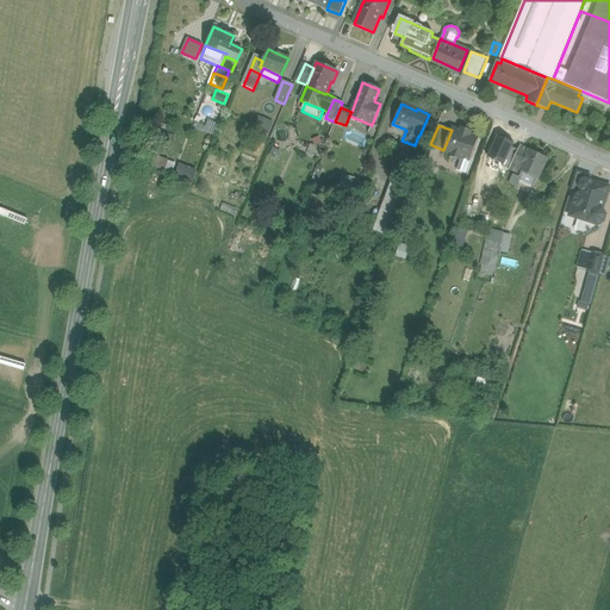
[(472,131),(461,128),(460,131),(452,128),(452,130),(443,150),(443,151),(452,155),(452,157),(460,161),(461,159),(470,161),(479,138),(471,135),(472,131)]
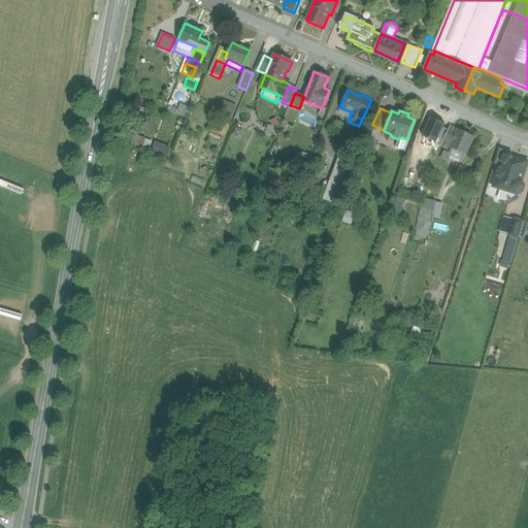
[(458,130),(438,121),(438,122),(437,122),(433,120),(433,121),(425,138),(424,138),(424,139),(449,151),(450,147),(458,130)]
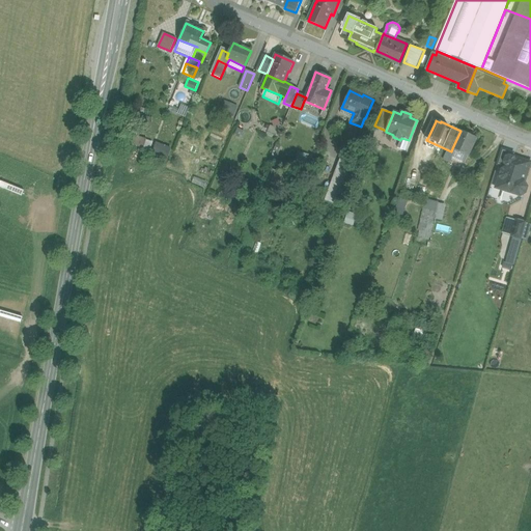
[(241,139),(244,133),(236,130),(233,136),(241,139)]
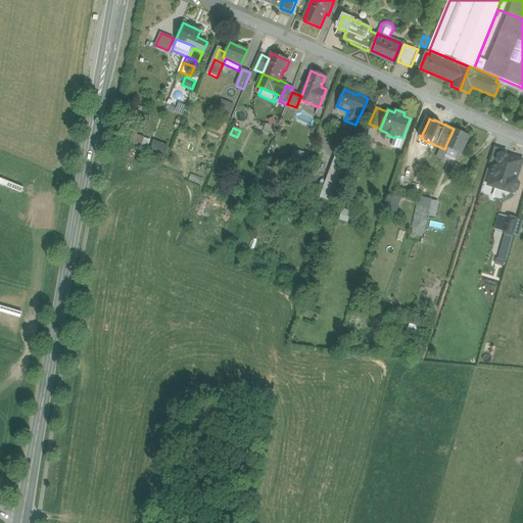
[(470,136),(454,128),(454,129),(445,146),(463,154),(470,136)]
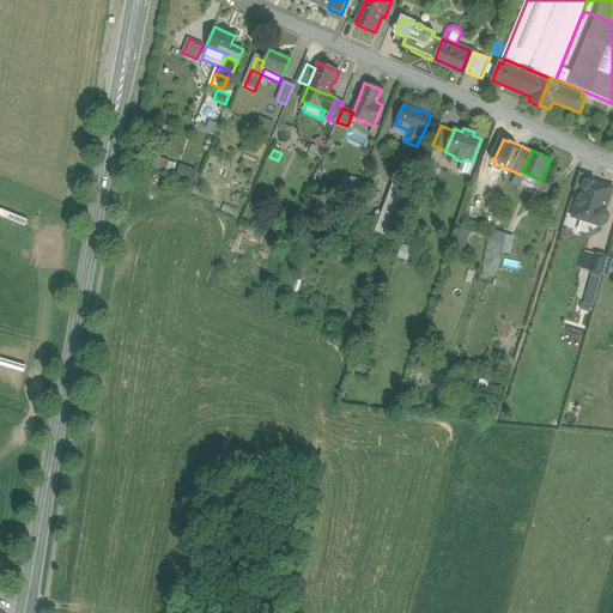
[(174,175),(177,163),(161,157),(156,170),(174,175)]
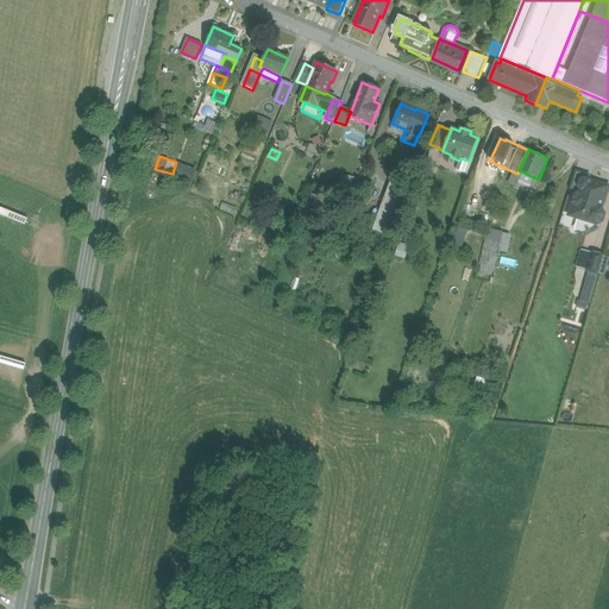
[(469,161),(460,158),(459,161),(456,170),(465,174),(469,161)]
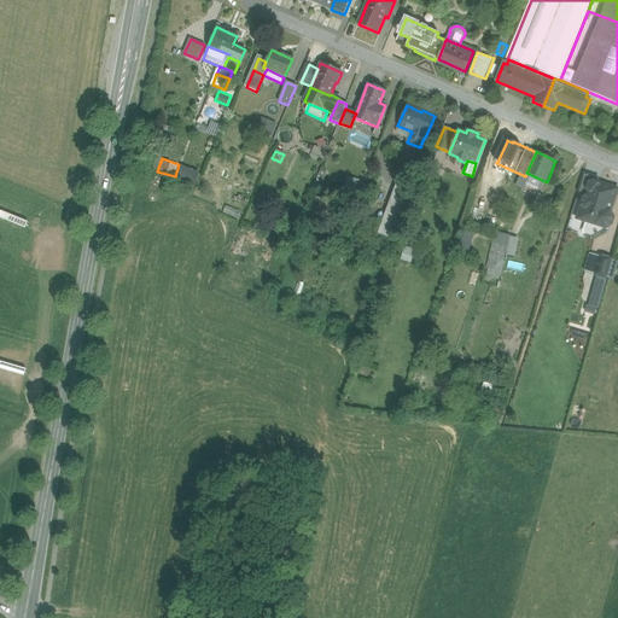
[(196,187),(200,172),(181,165),(176,182),(196,187)]
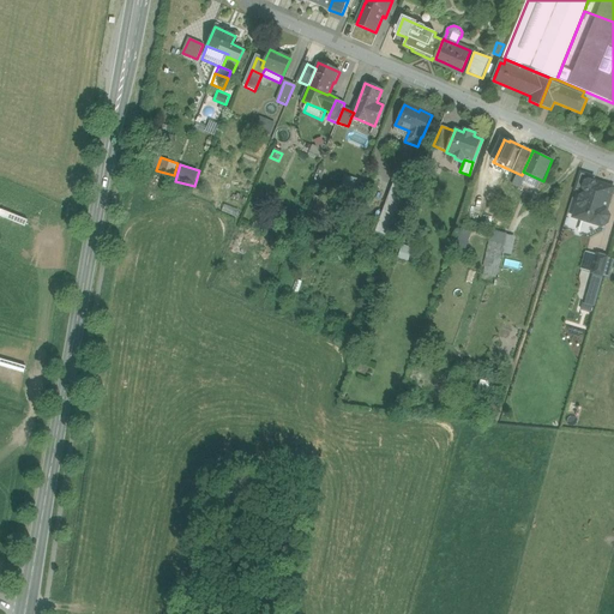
[(413,175),(398,170),(391,187),(396,188),(407,192),(413,175)]
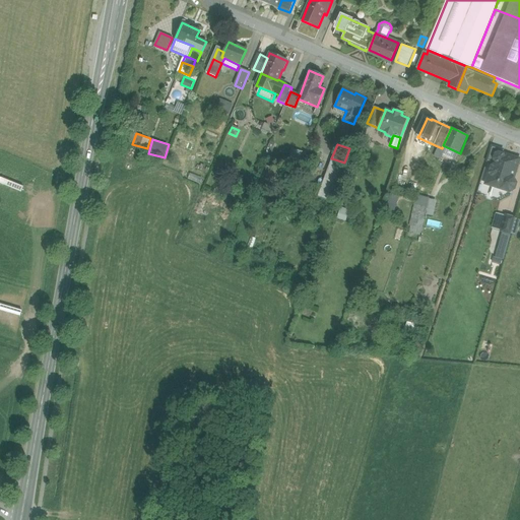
[(442,148),(440,154),(456,161),(460,153),(443,145),(442,148)]
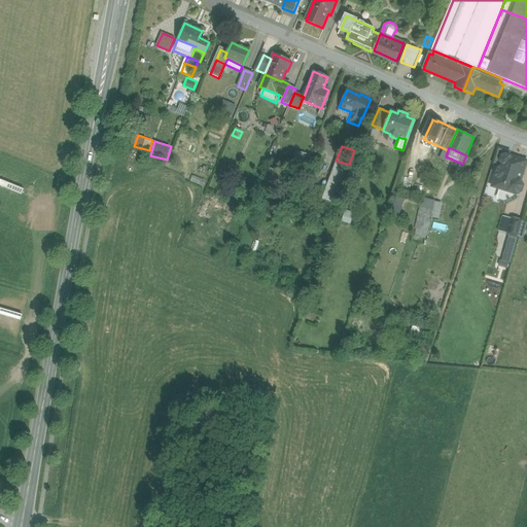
[(498,149),(493,164),(499,166),(502,156),(507,159),(508,155),(510,152),(498,149)]
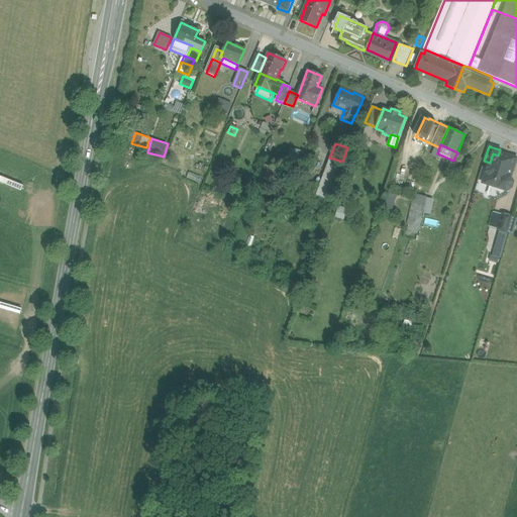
[(506,156),(503,157),(498,156),(493,153),(490,163),(485,177),(496,180),(496,182),(496,183),(498,187),(498,188),(507,191),(511,188),(513,182),(511,178),(511,177),(512,174),(510,169),(511,165),(515,163),(512,158),(506,156)]
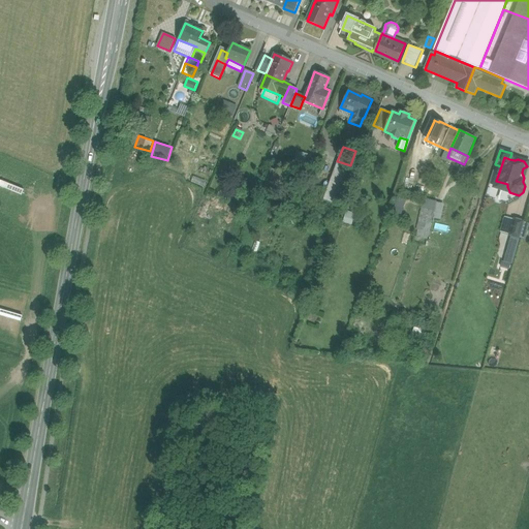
[(350,165),(341,162),(333,182),(330,181),(322,199),(324,200),(336,205),(350,165)]
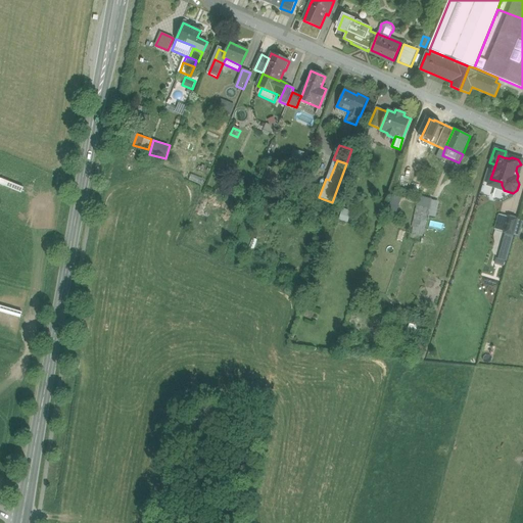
[(502,182),(490,179),(488,186),(504,190),(504,189),(502,185),(502,184),(502,182)]
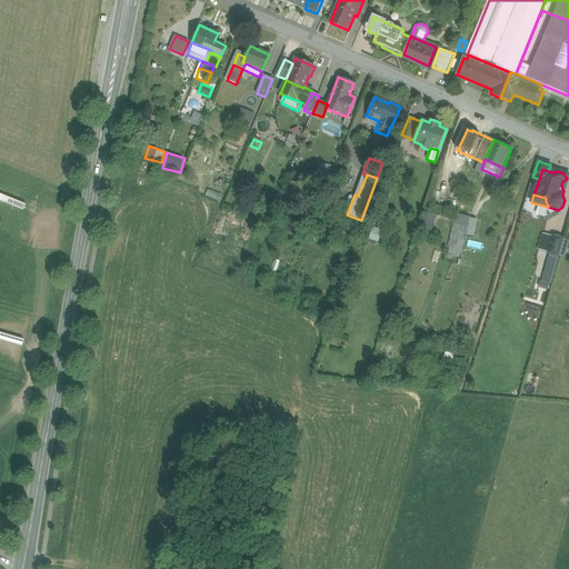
[(430,233),(437,216),(429,212),(422,231),(430,233)]
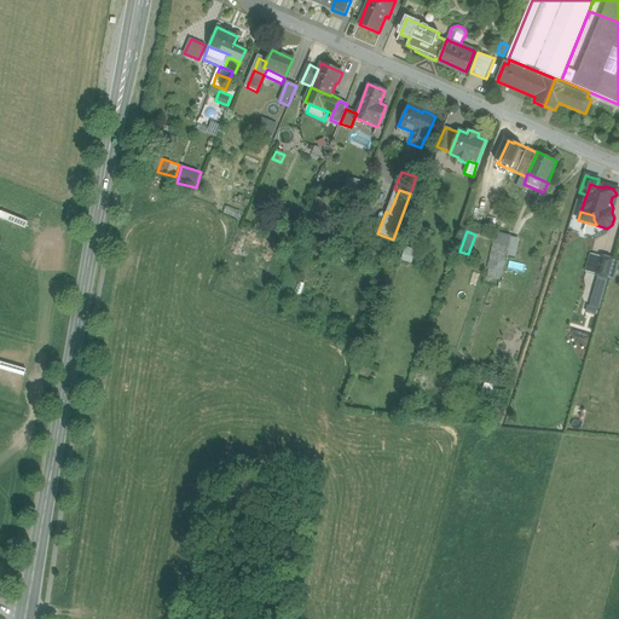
[(510,236),(497,233),(490,262),(503,266),(510,236)]
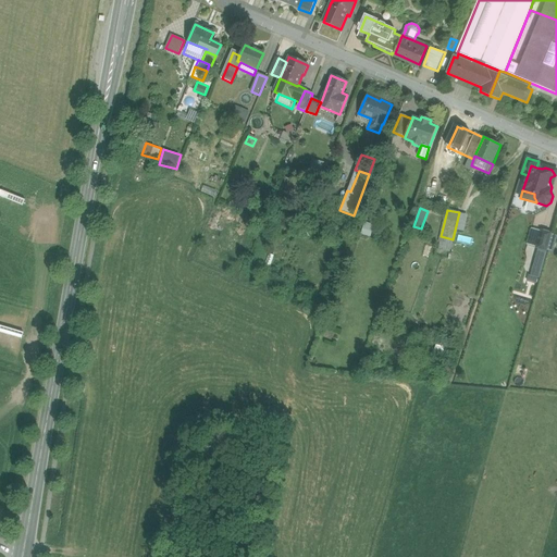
[(542,231),(536,248),(539,249),(546,251),(552,234),(542,231)]
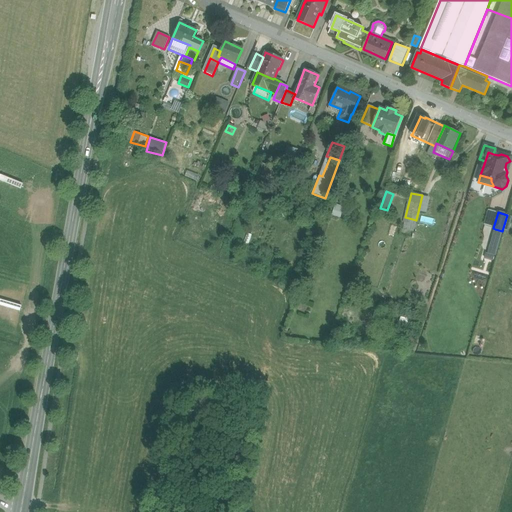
[(495,229),(489,249),(496,251),(502,231),(495,229)]
